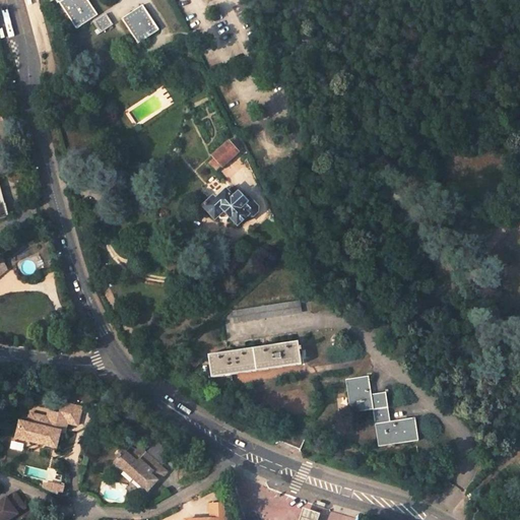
[(58,0),(77,29),(98,15),(87,0),(58,0)]
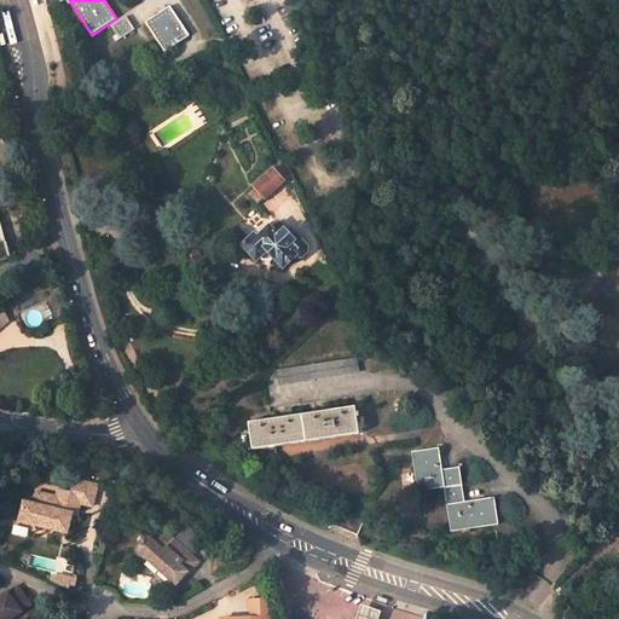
[(145,23),(165,53),(190,36),(171,6),(145,23)]
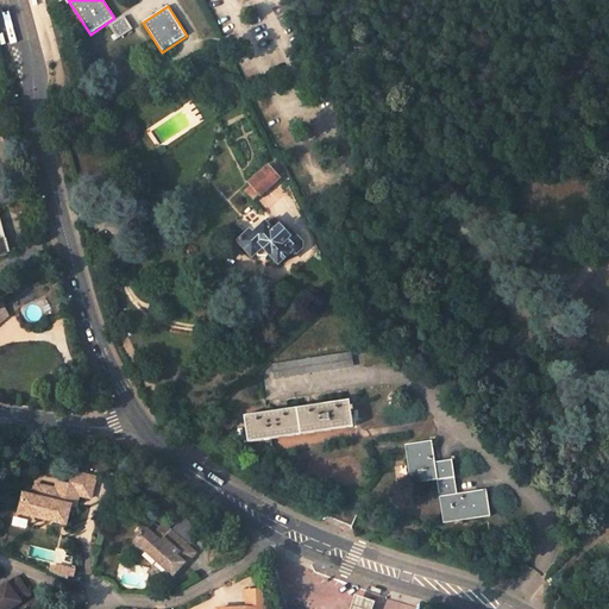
[(132,30),(124,17),(110,26),(117,38),(132,30)]
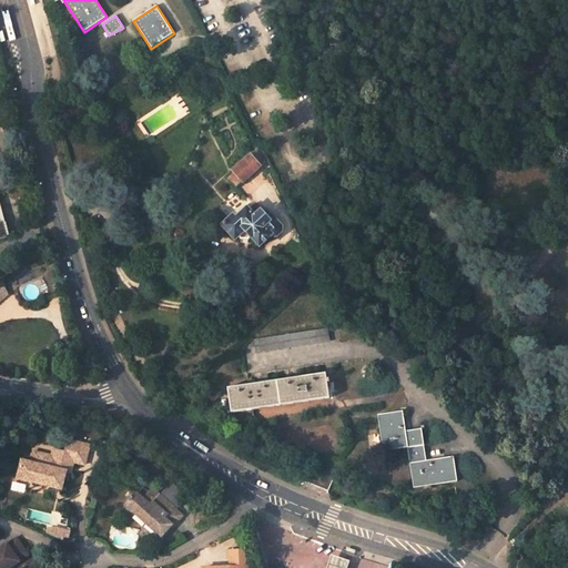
[(243,183),(266,162),(262,158),(259,161),(256,158),(253,161),(249,156),(232,171),(233,172),(227,178),(236,186),(242,182),(243,183)]
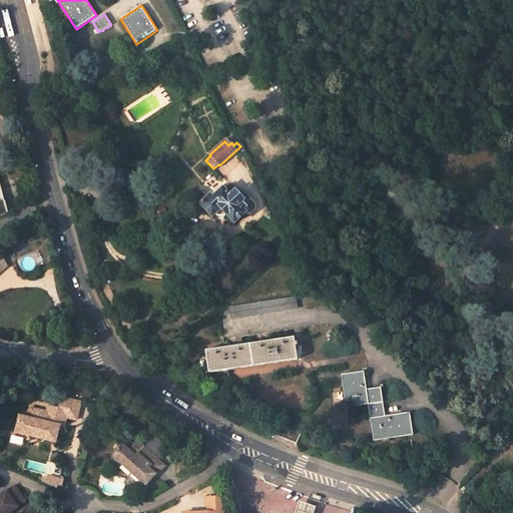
[(242,198),(229,184),(224,189),(224,188),(213,197),(211,194),(200,203),(212,217),(216,213),(218,216),(224,217),(227,214),(234,223),(245,213),(250,214),(254,210),(255,205),(245,195),(242,198)]
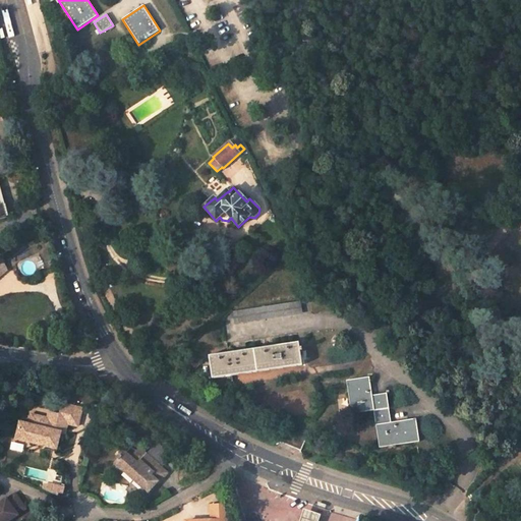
[(209,356),(213,379),(302,365),(299,343),(209,356)]
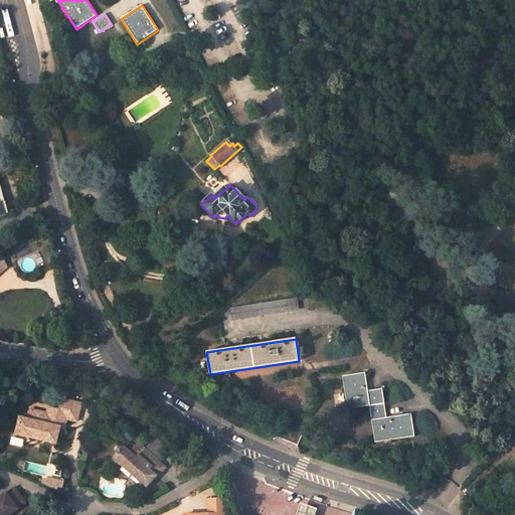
[(141,353),(138,349),(132,353),(136,357),(141,353)]
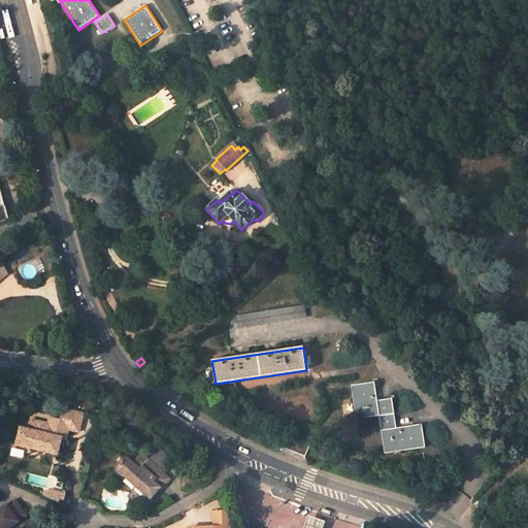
[(203,369),(195,362),(188,369),(196,376),(203,369)]
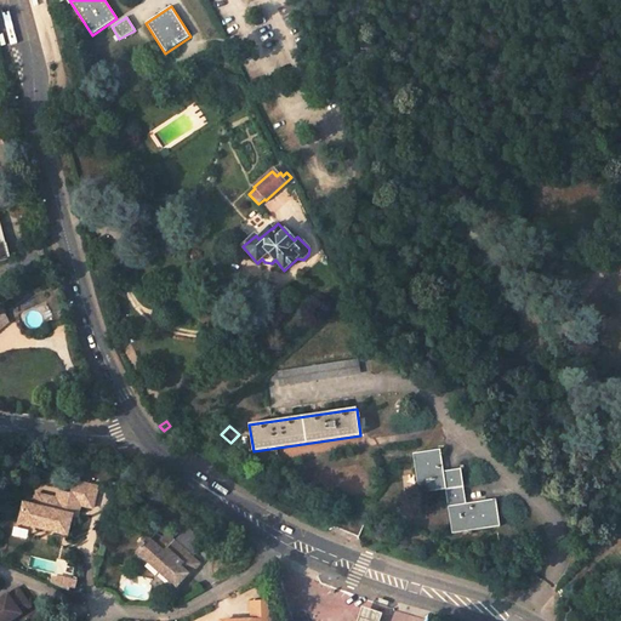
[(446,489),(465,486),(461,468),(444,471),(440,449),(414,454),(420,494),(446,489)]
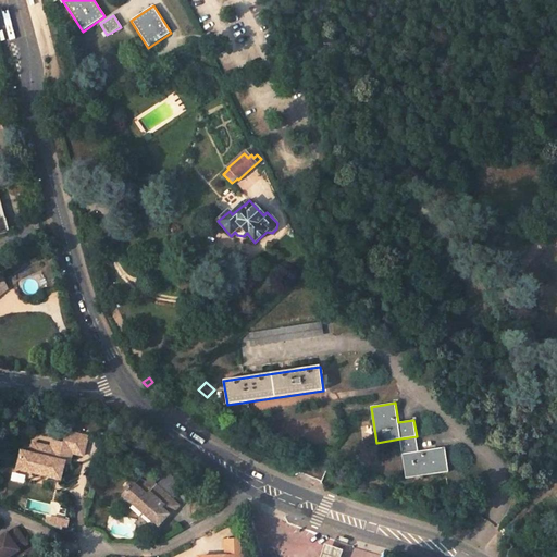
[(65,432),(63,443),(61,450),(72,453),(83,456),(87,436),(65,432)]
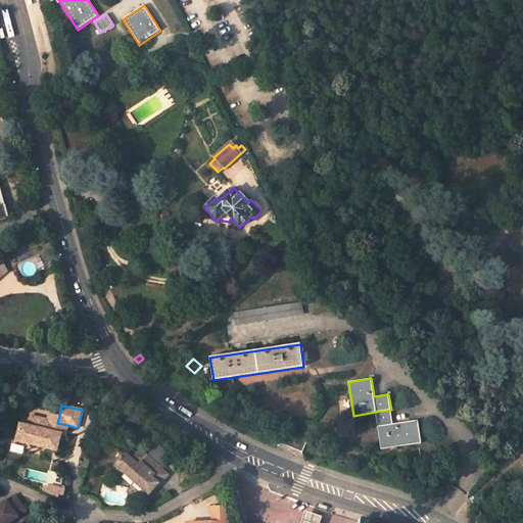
[(393,424),(391,410),(376,412),(381,449),(422,444),(418,420),(393,424)]
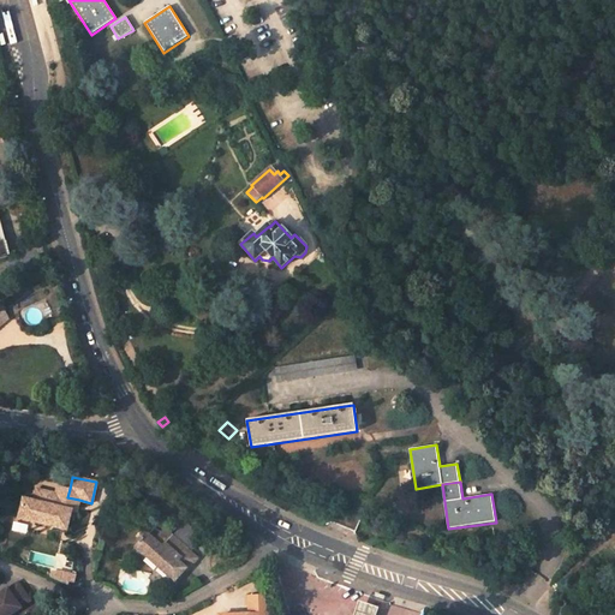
[(18,518),(67,529),(72,509),(60,507),(65,488),(58,487),(55,494),(35,489),(33,501),(23,499),(18,518)]
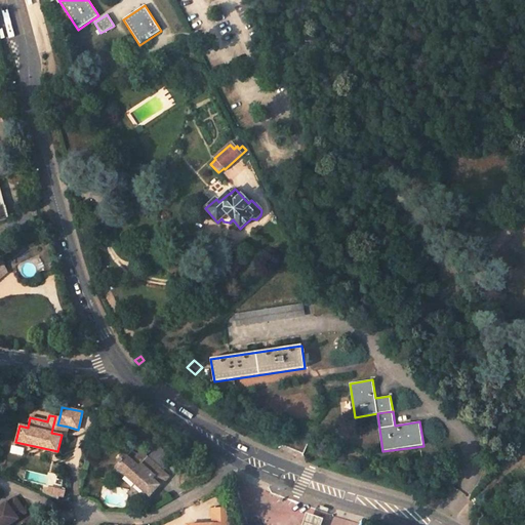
[(59,417),(55,416),(51,433),(62,435),(66,436),(68,427),(57,425),(59,417)]
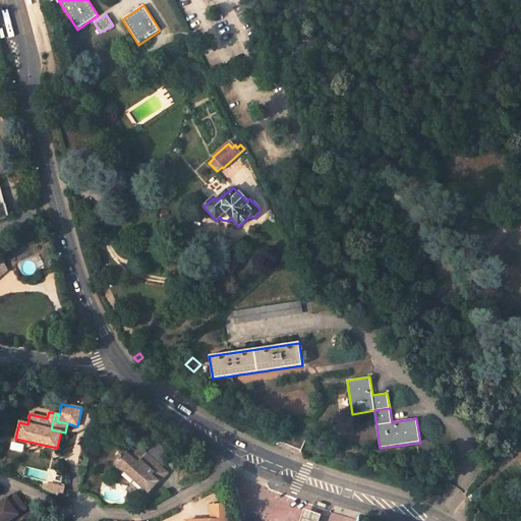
[(307,437),(287,427),(281,442),(301,451),(307,437)]
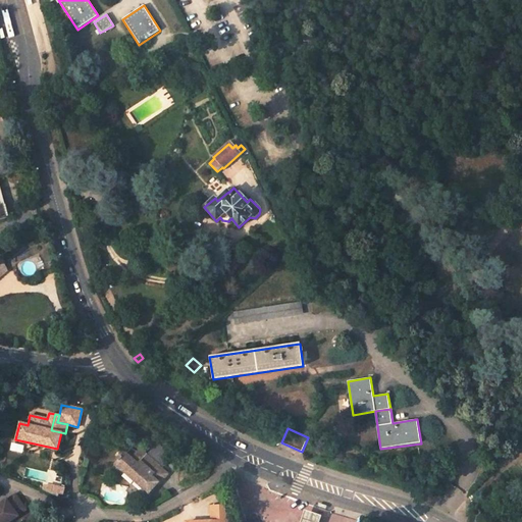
[(132,460),(125,454),(122,458),(121,457),(118,460),(119,461),(116,465),(148,493),(157,483),(149,476),(158,466),(140,450),(132,460)]
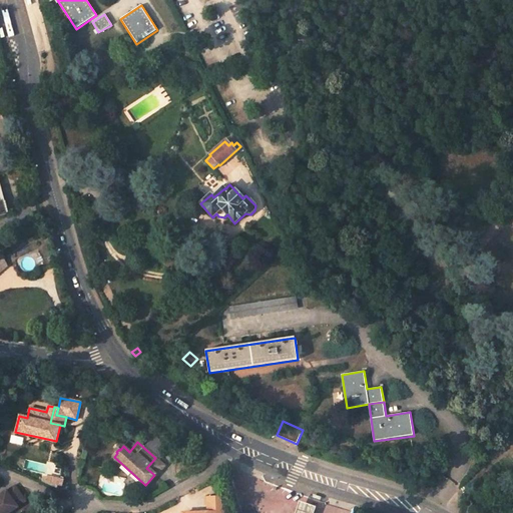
[(154,475),(156,476),(164,467),(155,458),(146,468),(154,475)]
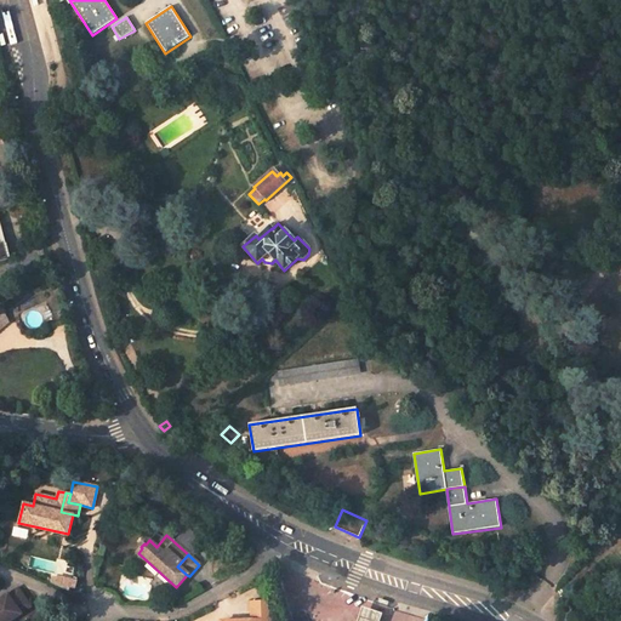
[(9,596),(0,600),(0,620),(15,620),(23,615),(22,614),(32,607),(21,591),(10,598),(9,596)]
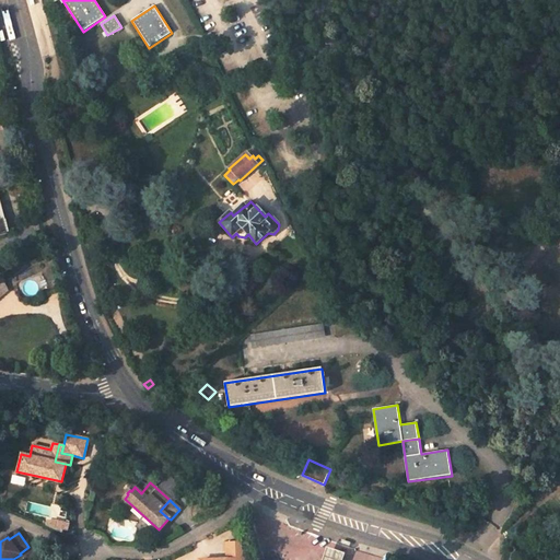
[(228,559),(214,559),(245,559),(244,543),(226,543),(228,559)]
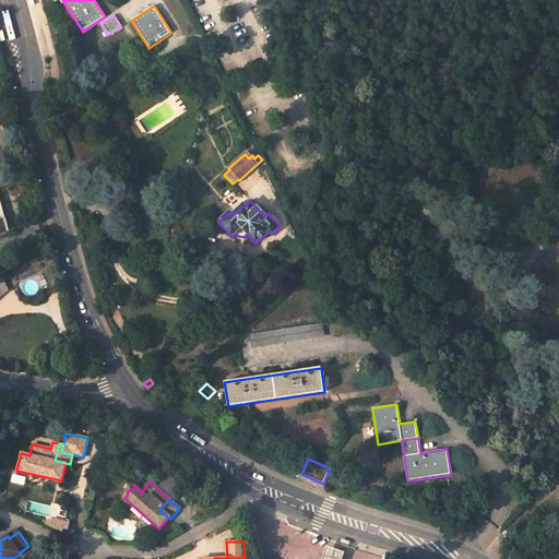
[(341,558),(344,552),(325,546),(321,558),(341,558)]
